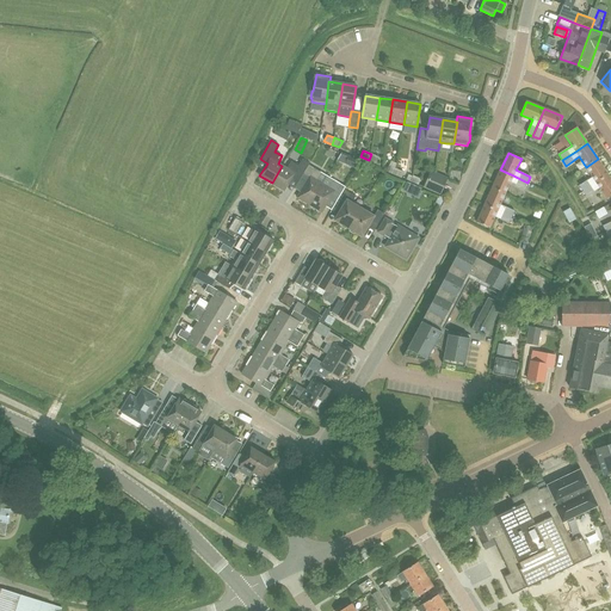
[(371,154),(369,160),(376,164),(380,156),(371,154)]
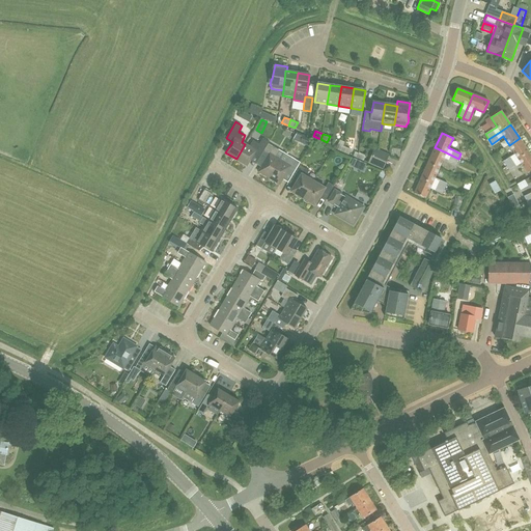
[(313,140),(302,136),(300,142),(309,146),(313,140)]
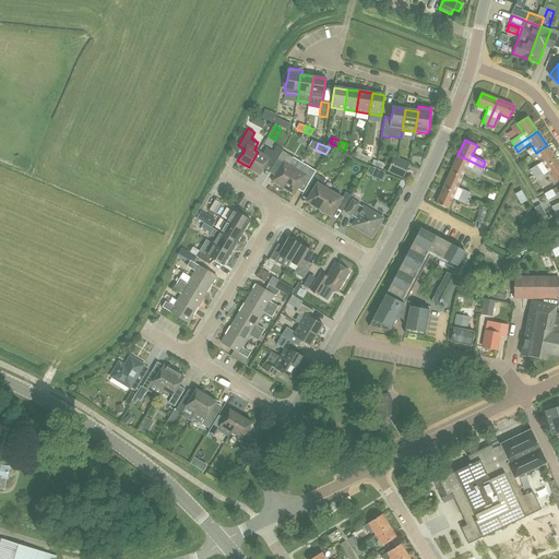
[(273,167),(275,162),(283,151),(284,150),(277,145),(273,152),(266,147),(262,154),(258,152),(249,167),(260,175),(266,164),(273,167)]
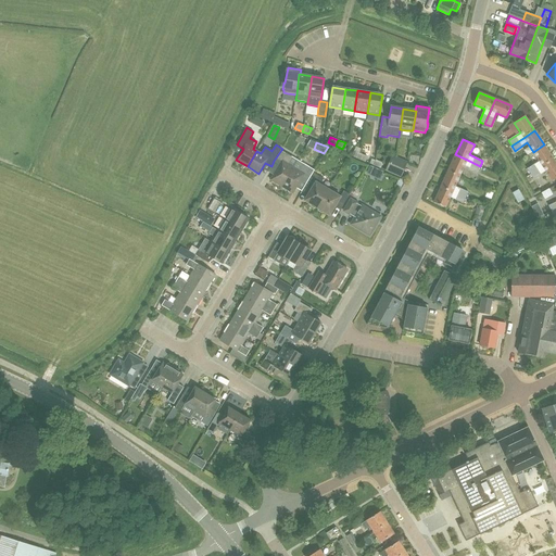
[(542,166),(553,159),(544,144),(533,152),(539,161),(527,168),(530,174),(542,166)]
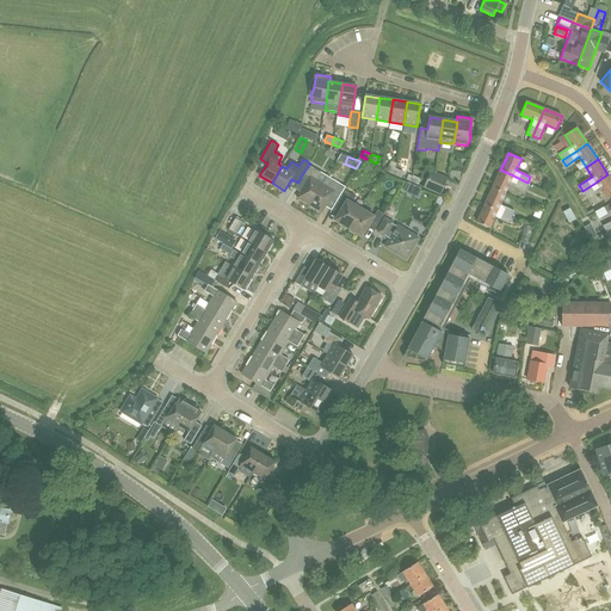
[(309,165),(301,177),(308,180),(297,198),(309,205),(322,184),(316,180),(321,172),(309,165)]
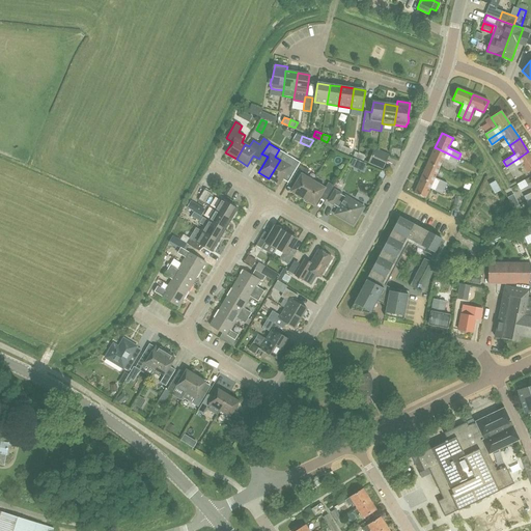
[(455,164),(458,159),(446,152),(435,147),(428,163),(440,168),(444,159),(455,164)]
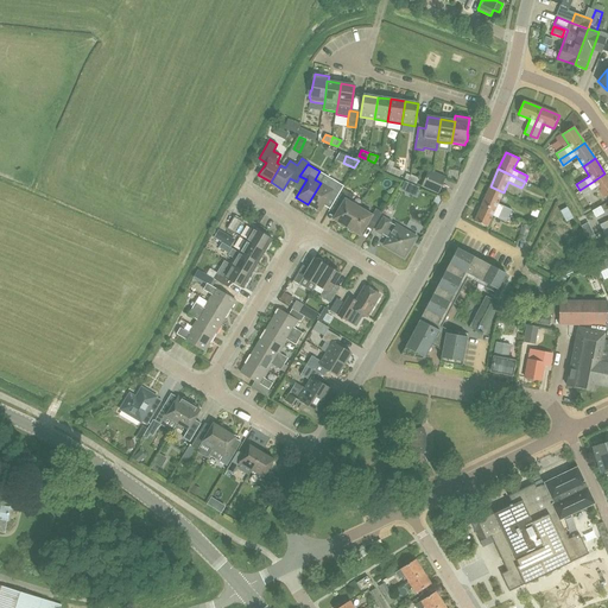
[(429,170),(425,178),(430,181),(442,185),(444,177),(429,170)]
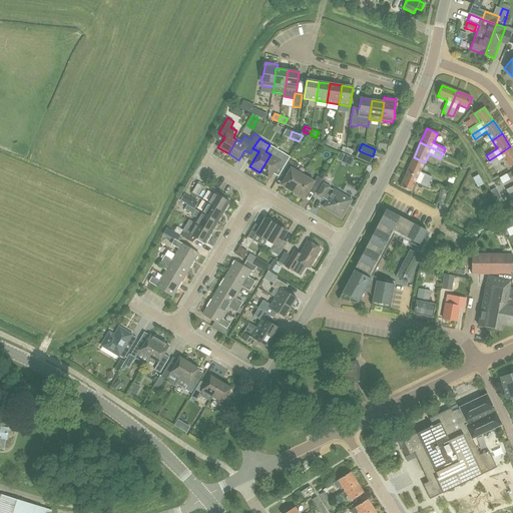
[(512,163),(512,150),(510,146),(500,153),(489,160),(492,165),(503,158),(504,158),(509,166),(512,163)]
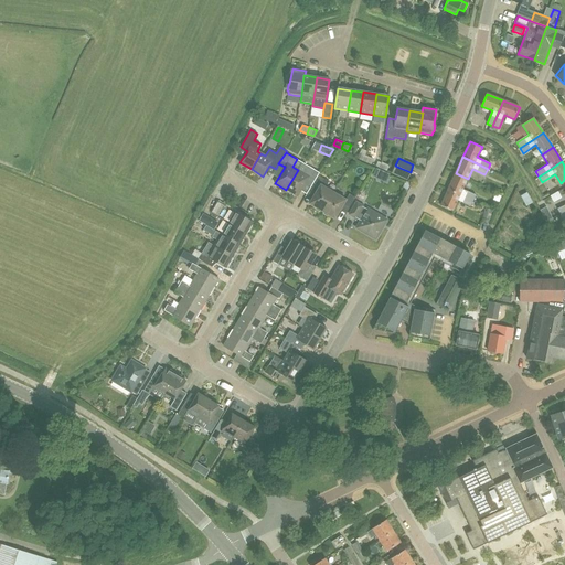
[(307,181),(312,184),(318,176),(319,172),(308,166),(304,173),(298,170),(286,190),(298,196),(307,181)]
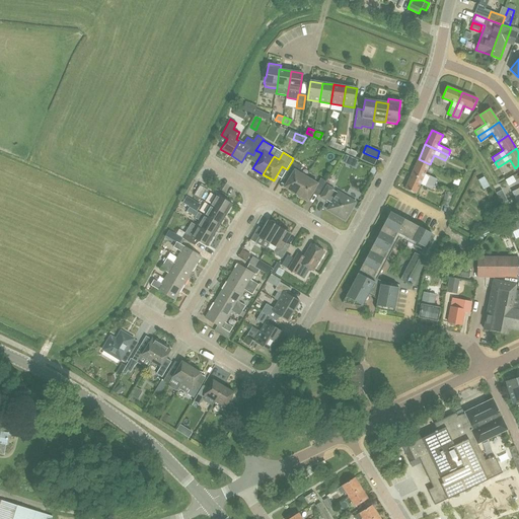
[(367,154),(363,152),(360,159),(374,165),(377,158),(367,154)]
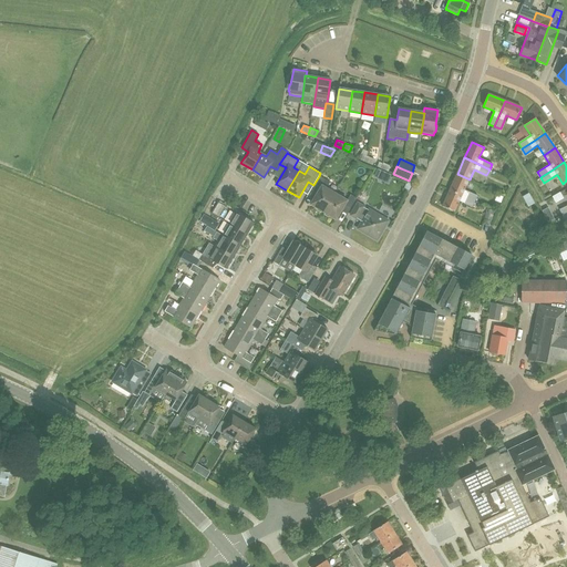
[(378,168),(374,176),(388,182),(391,174),(378,168)]
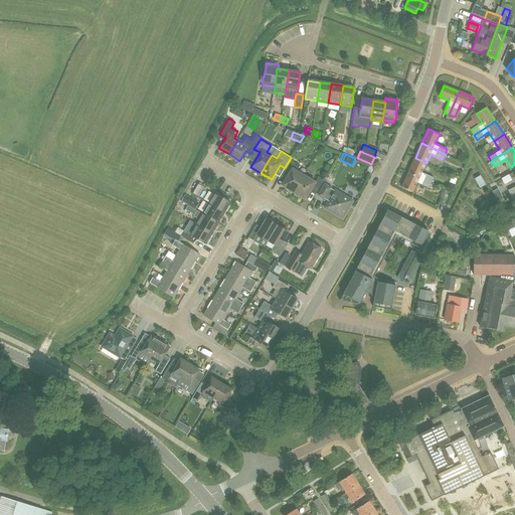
[(421,172),(426,163),(415,158),(408,172),(419,177),(432,183),(434,178),(421,172)]
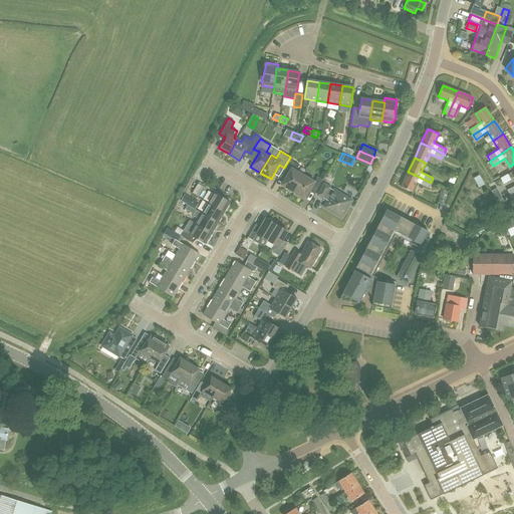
[(281,185),(293,192),(303,175),(296,171),(299,166),(289,160),(284,168),(281,172),(287,176),(281,185)]
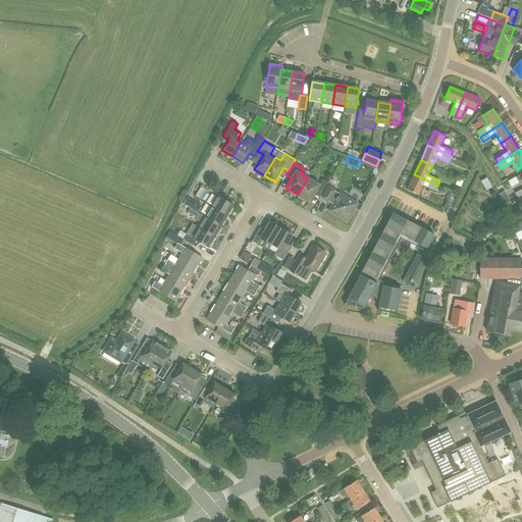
[(425,179),(414,174),(408,190),(419,195),(423,186),(434,191),(437,186),(425,179)]
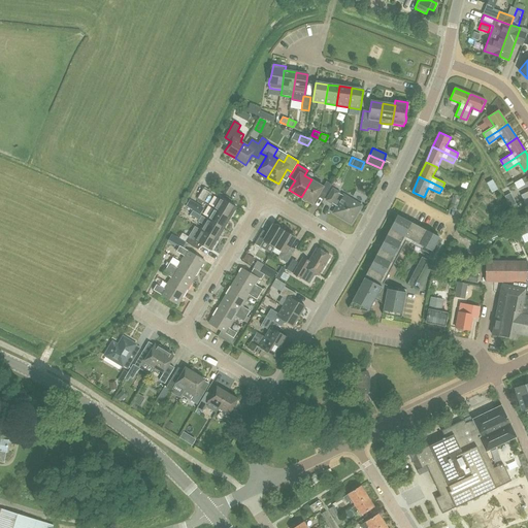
[(311,179),(301,197),(314,204),(319,195),(324,198),(332,185),(327,182),(324,187),(311,179)]
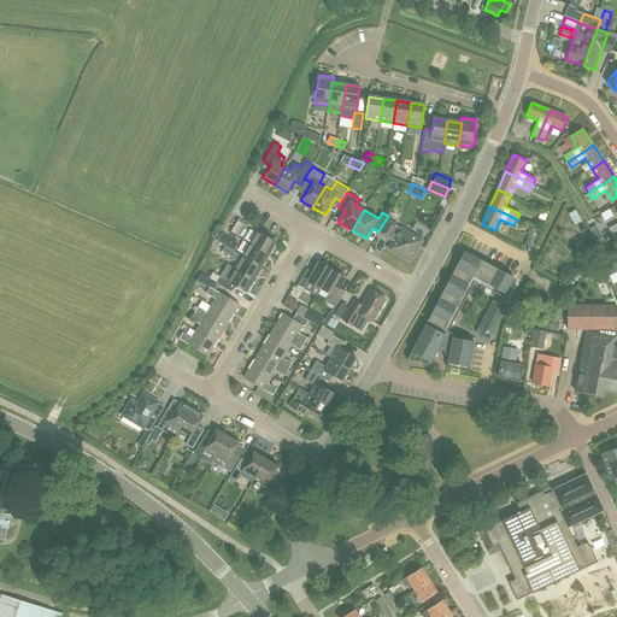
[(579,223),(585,219),(580,210),(573,213),(579,223)]
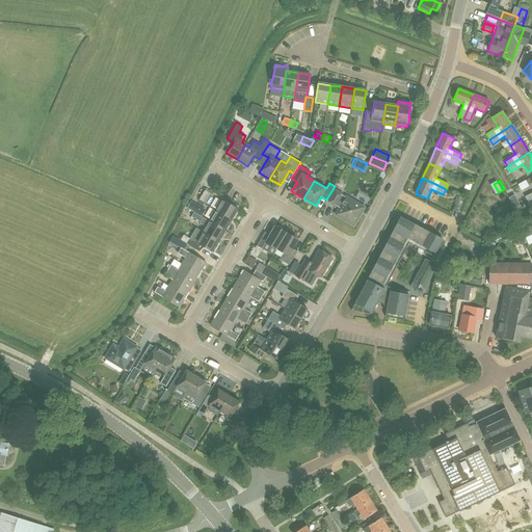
[(211,193),(205,189),(197,201),(205,204),(211,193)]
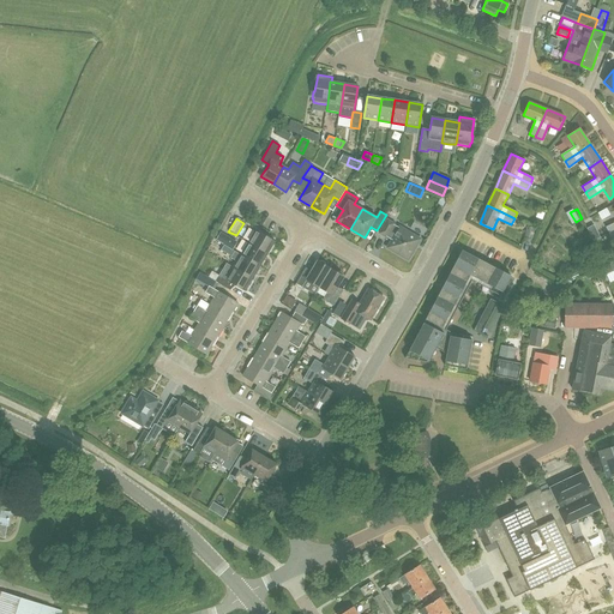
[(392,240),(387,248),(408,260),(420,240),(399,228),(395,226),(395,224),(387,220),(379,234),(386,238),(392,240)]
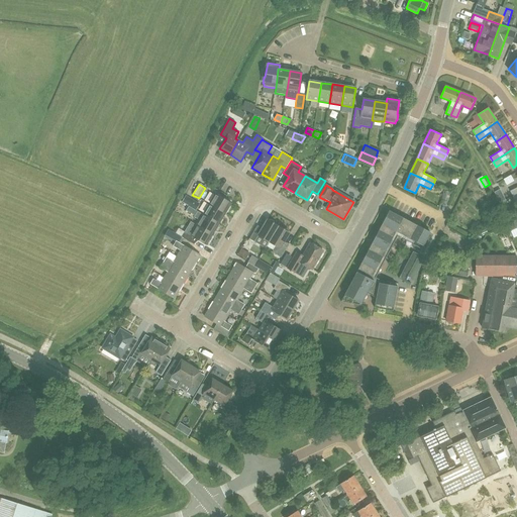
[(450,192),(444,190),(441,203),(447,204),(450,192)]
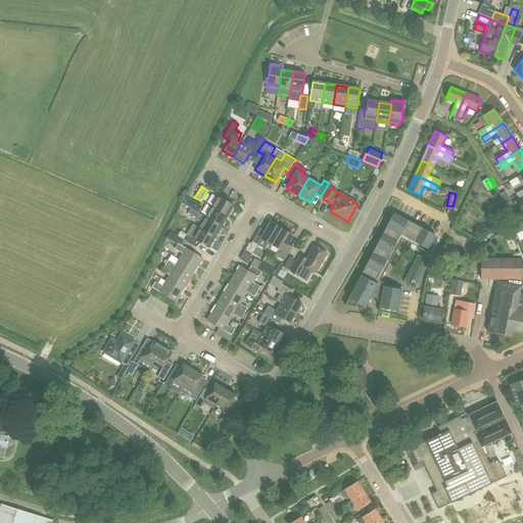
[(211,206),(227,216),(234,205),(218,195),(211,206)]
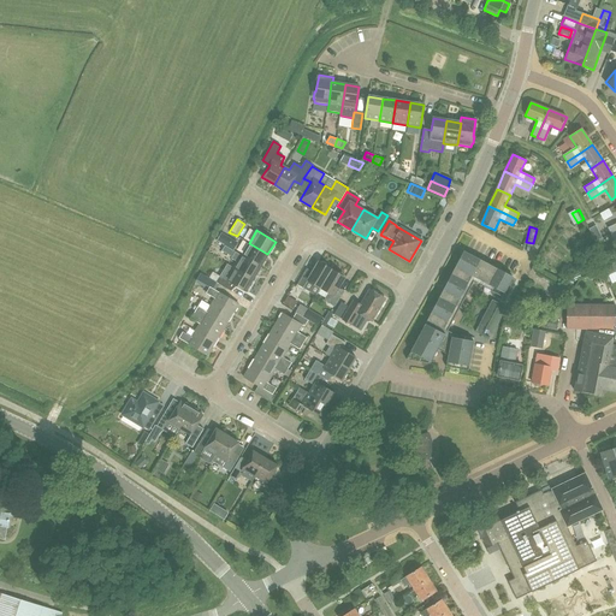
[(225,246),(234,250),(237,244),(238,242),(221,232),(220,235),(217,241),(225,246)]
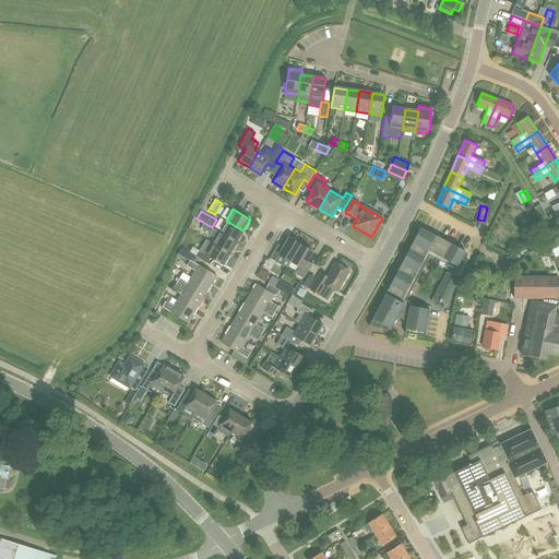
[(236,242),(242,230),(226,221),(219,232),(236,242)]
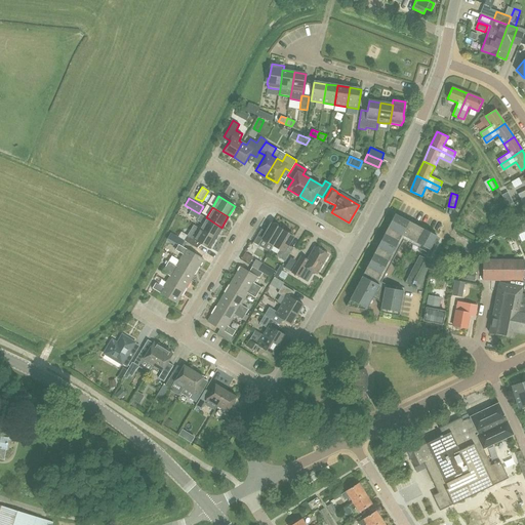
[(206,217),(199,213),(192,209),(189,213),(198,218),(197,219),(202,224),(200,229),(215,238),(218,233),(220,234),(224,229),(221,228),(206,217)]
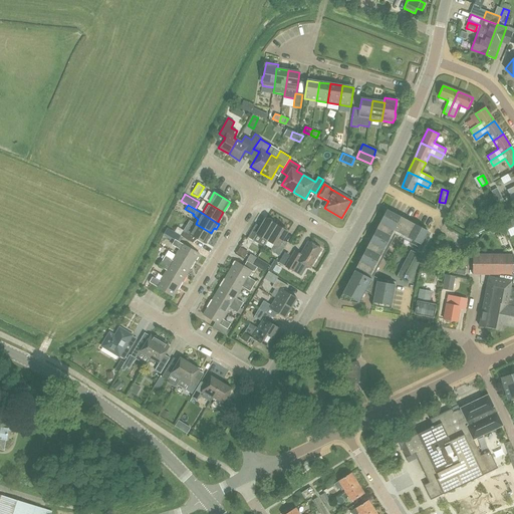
[(372,306),(391,309),(396,285),(396,282),(378,279),(373,276),(397,232),(412,240),(410,243),(416,246),(420,248),(422,244),(427,235),(429,231),(387,210),(382,217),(386,219),(382,223),(380,222),(372,236),(375,238),(372,242),(370,241),(341,295),(344,301),(358,303),(362,297),(363,297),(364,297),(364,296),(364,295),(364,294),(364,293),(365,291),(373,296),(372,306)]
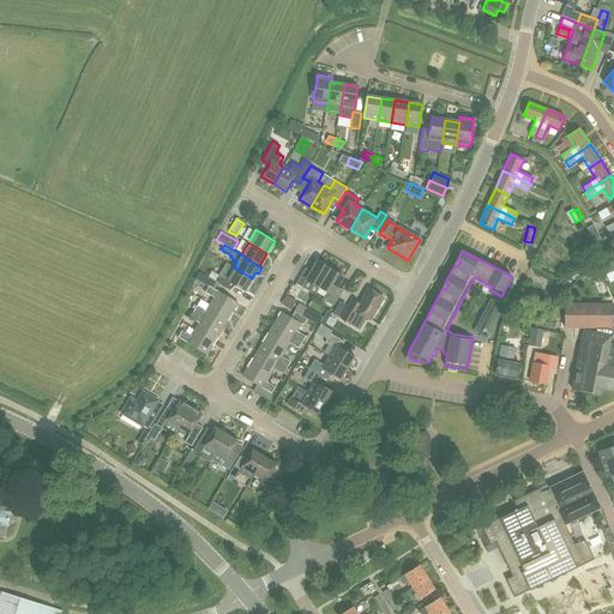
[(320,287),(331,269),(318,260),(309,274),(305,270),(296,283),(302,287),(307,280),(317,286),(320,287)]
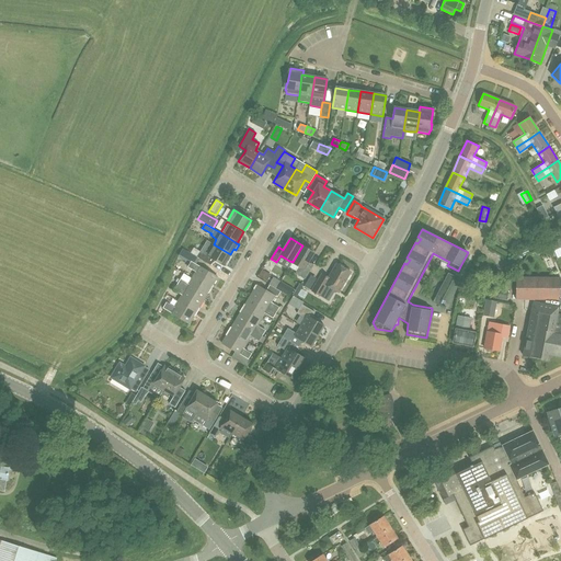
[(560,248),(560,238),(550,243),(553,251),(560,248)]
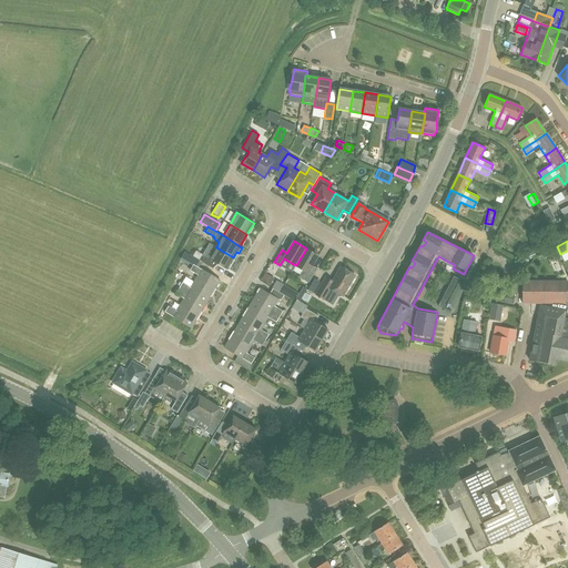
[(473,250),(478,254),(483,249),(477,244),(473,250)]
